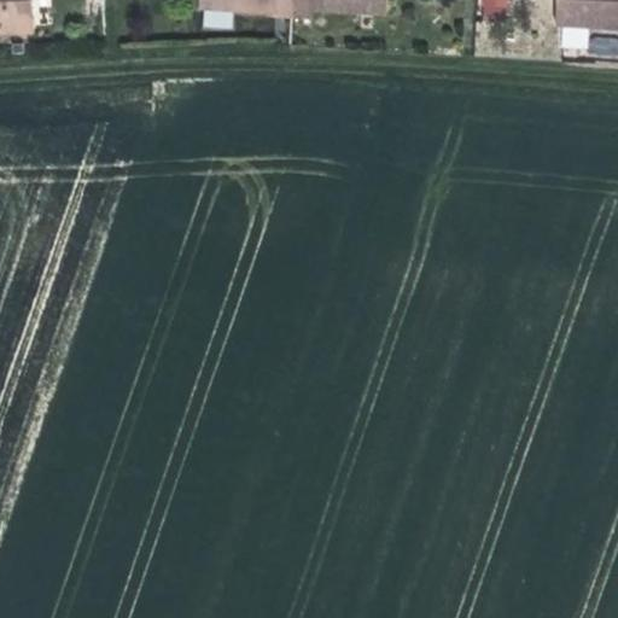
[(0,0),(0,35),(31,34),(29,0),(0,0)]
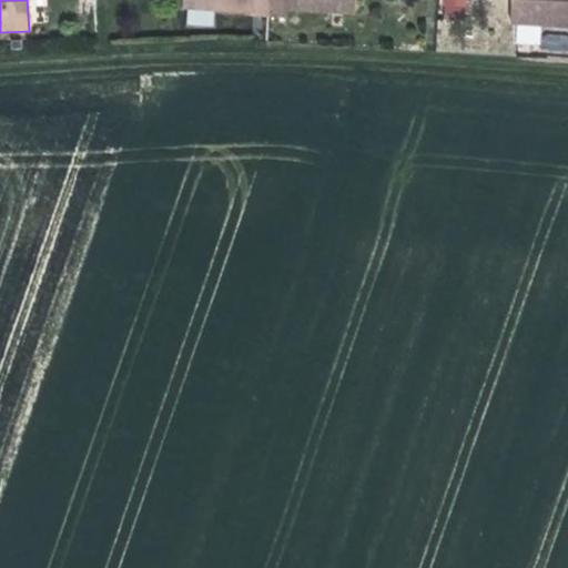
[(180,0),(180,8),(249,11),(249,0),(180,0)]
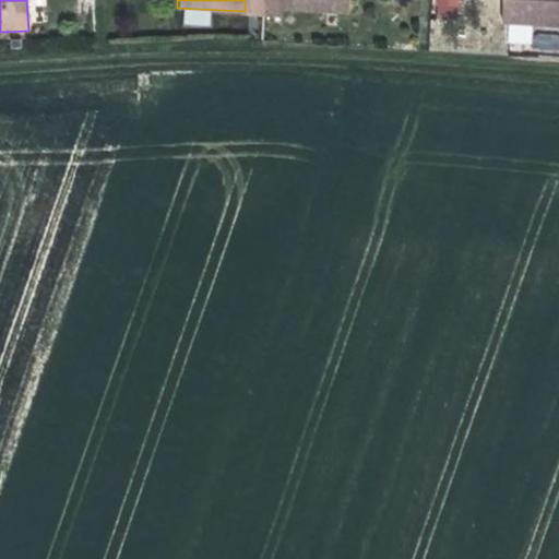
[(245,0),(245,11),(245,15),(261,15),(261,0),(245,0)]
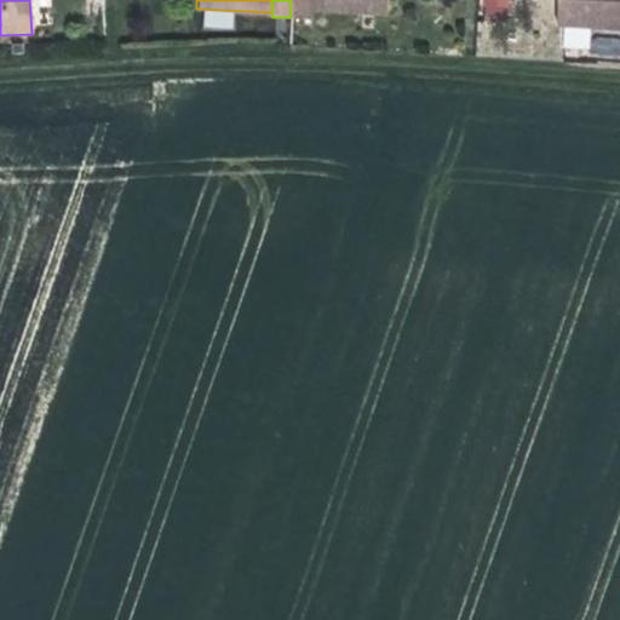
[(308,18),(308,10),(308,0),(290,0),(290,17),(308,18)]
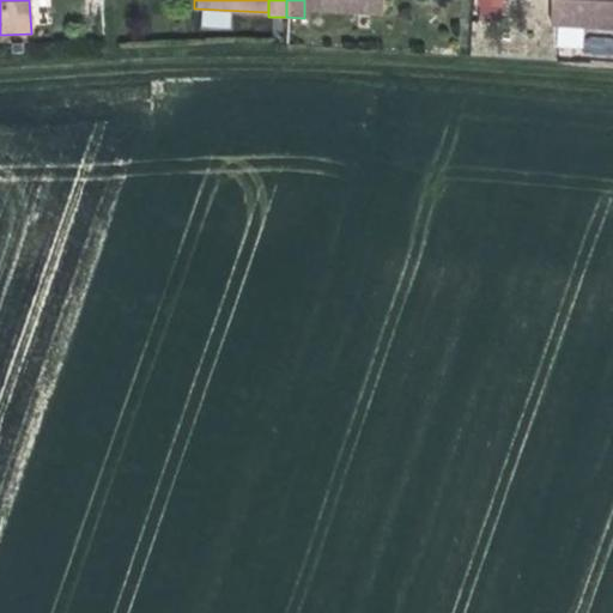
[(304,0),(304,10),(378,13),(378,0),(304,0)]
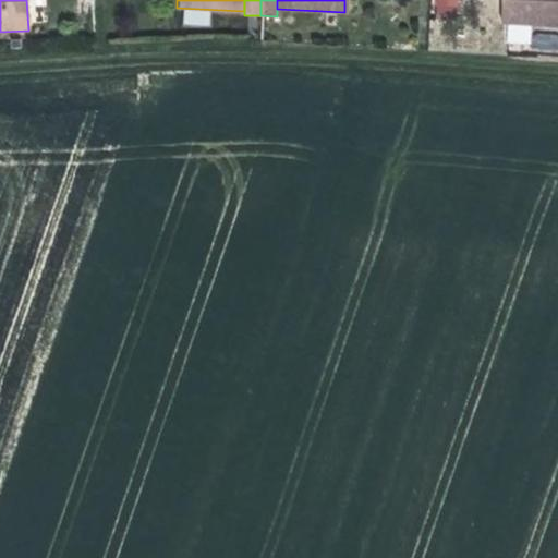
[(460,14),(460,0),(433,0),(433,14),(460,14)]
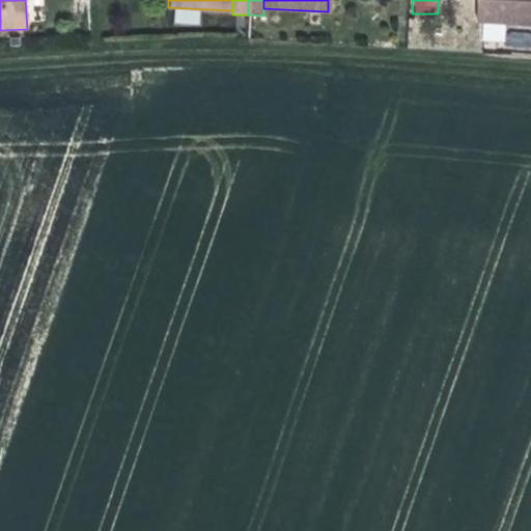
[(530,23),(530,0),(476,0),(476,20),(530,23)]
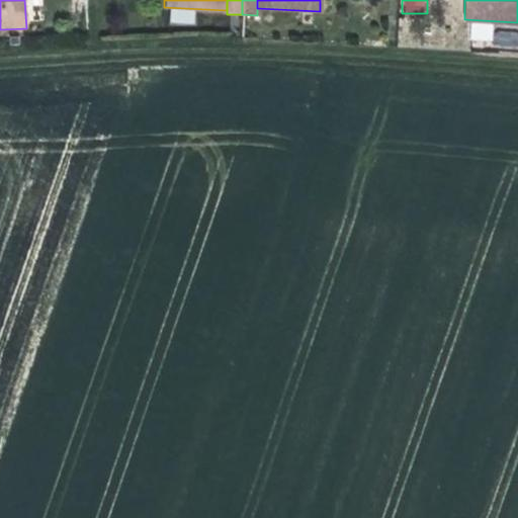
[(470,23),(470,36),(492,35),(491,22),(470,23)]
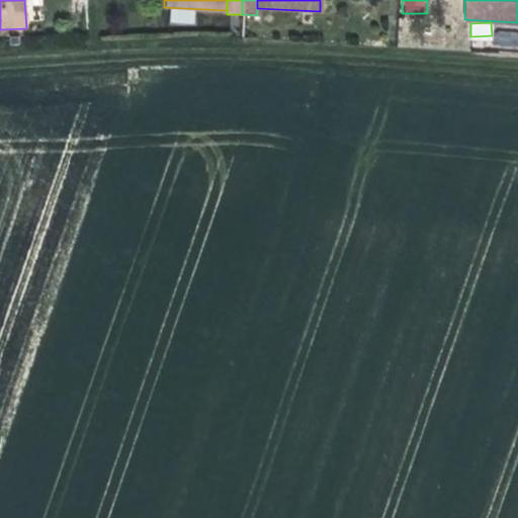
All buildings are outlined.
